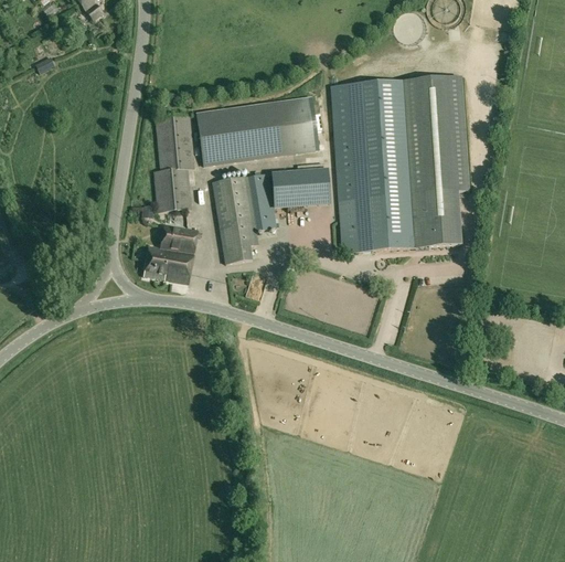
[(76,0),(92,20),(100,13),(94,6),(95,3),(99,0),(76,0)]
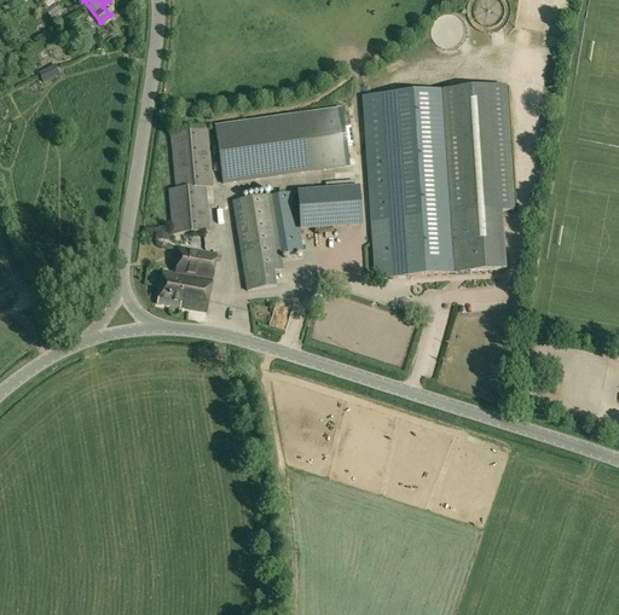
[(44,80),(61,71),(56,62),(39,70),(44,80)]
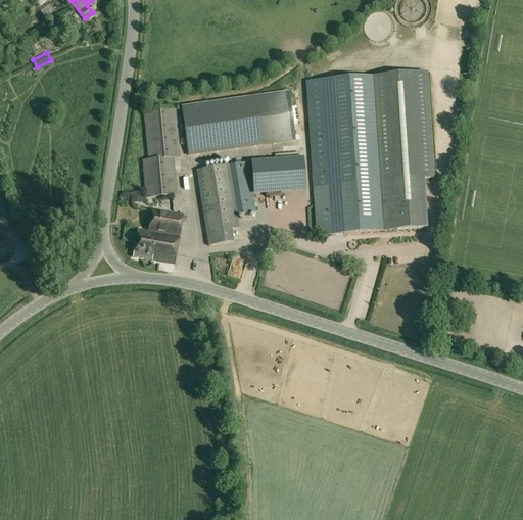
[(429,72),(372,76),(306,80),(317,234),(382,230),(429,227),(426,178),(436,177),(429,72)]
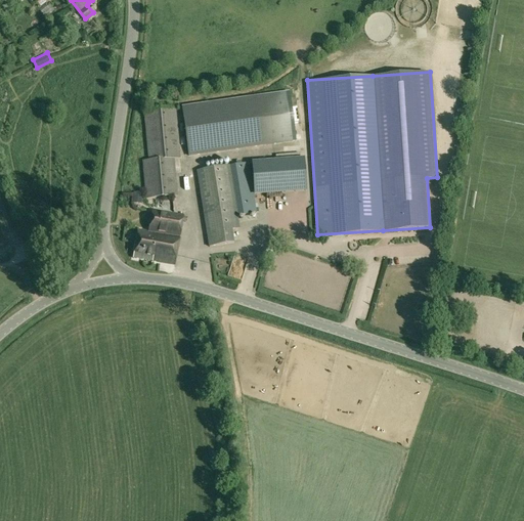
[(288,90),(182,105),(189,154),(295,138),(288,90)]
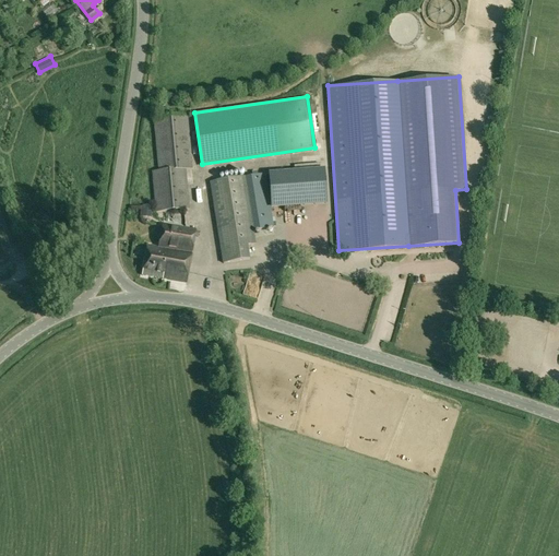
[(187,114),(154,117),(158,169),(153,169),(156,210),(189,206),(185,167),(191,167),(187,114)]
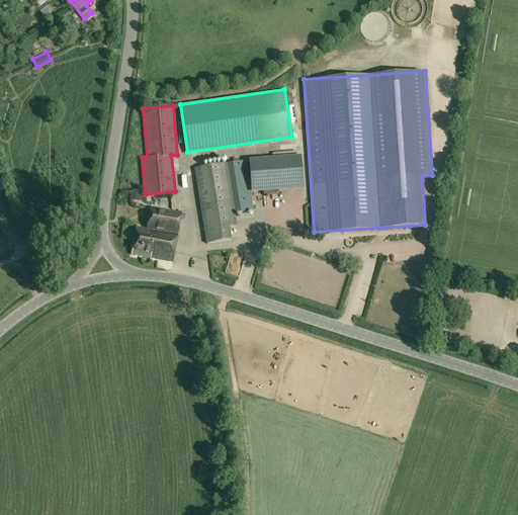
[(251,189),(303,186),(299,155),(249,159),(251,189)]
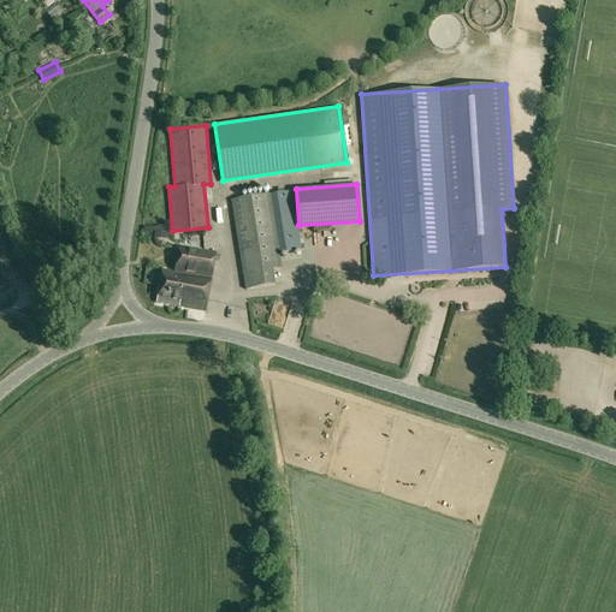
[(280,251),(301,248),(291,189),(271,192),(280,251)]
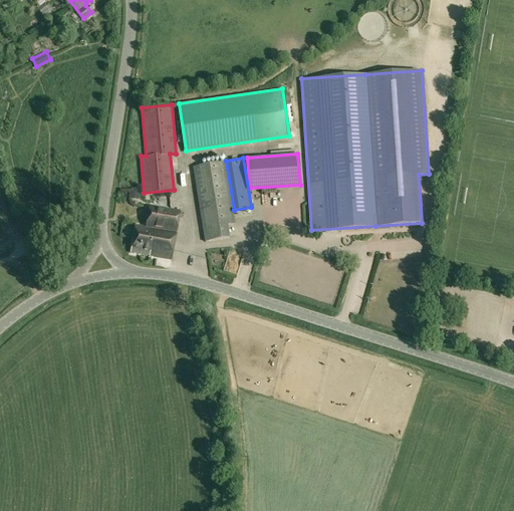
[(224,161),(193,166),(205,240),(229,236),(227,223),(234,222),(224,161)]
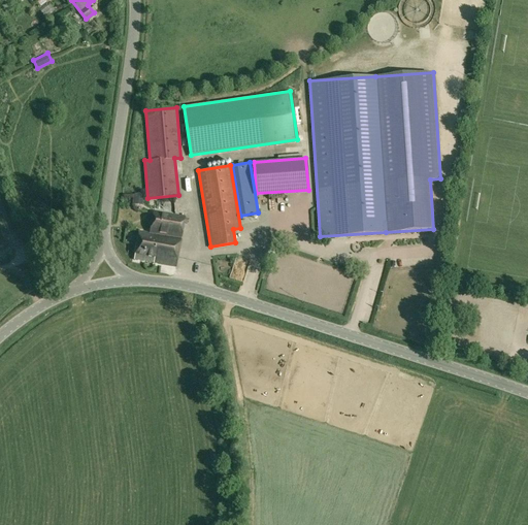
[(134,202),(143,203),(144,193),(135,192),(134,202)]
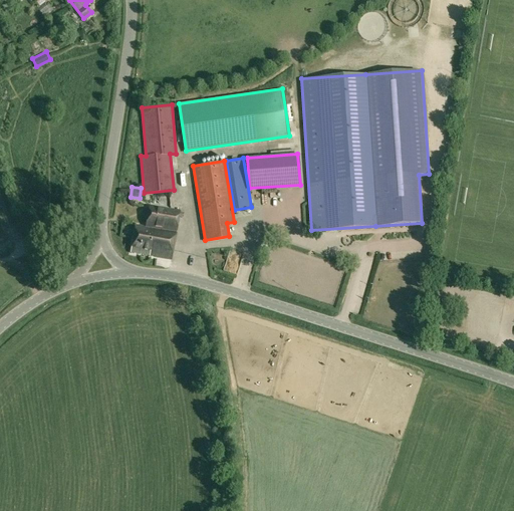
[(150,204),(146,225),(176,229),(180,210),(150,204)]
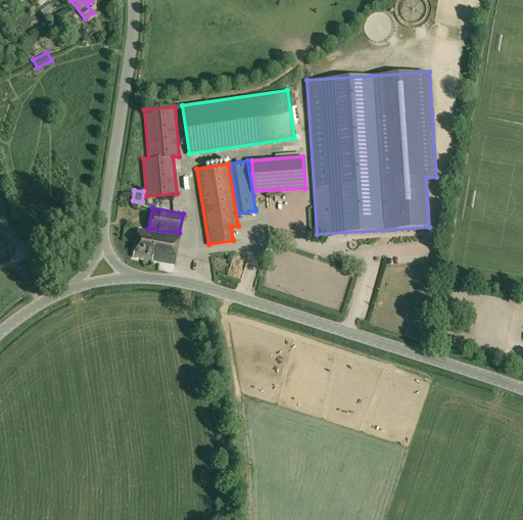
[(179,233),(148,229),(138,228),(133,255),(174,263),(179,233)]
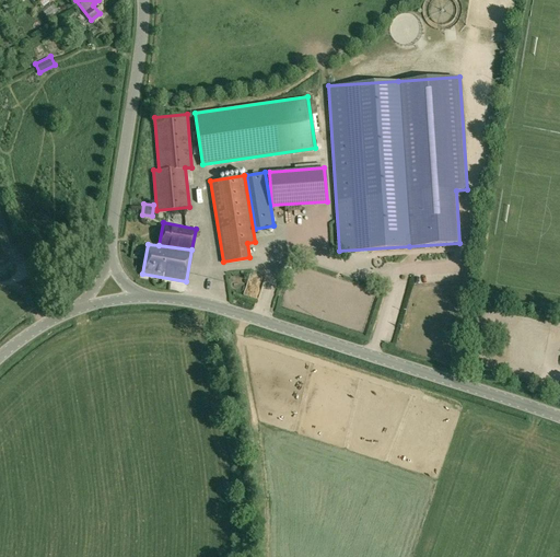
All buildings are outlined.
